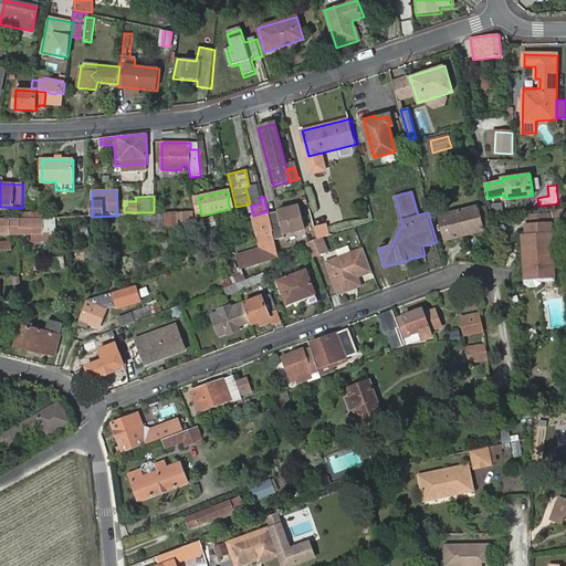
[(299,206),(269,215),(273,231),(272,232),(274,238),(304,229),(299,206)]
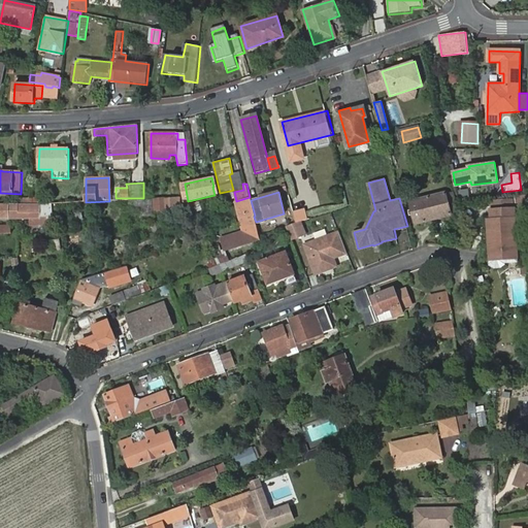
[(410,202),(413,209),(409,210),(411,217),(414,216),(416,224),(459,212),(454,194),(447,195),(446,193),(410,202)]
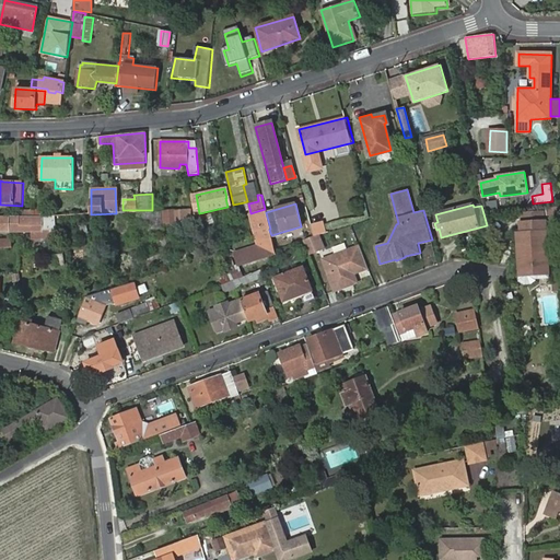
[(558,207),(547,206),(546,216),(558,217),(558,207)]
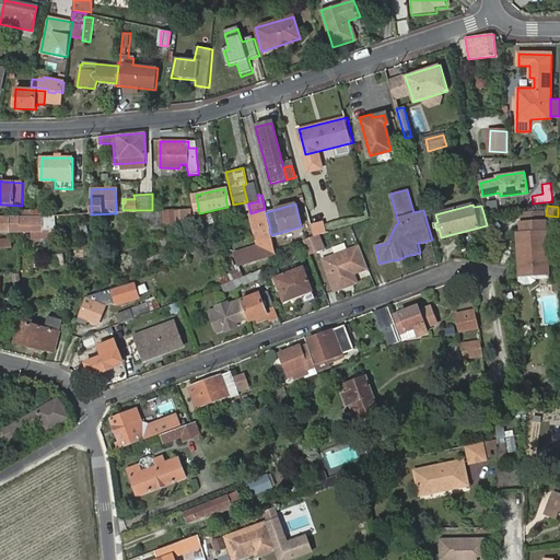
[(174,220),(172,208),(161,211),(162,223),(174,220)]
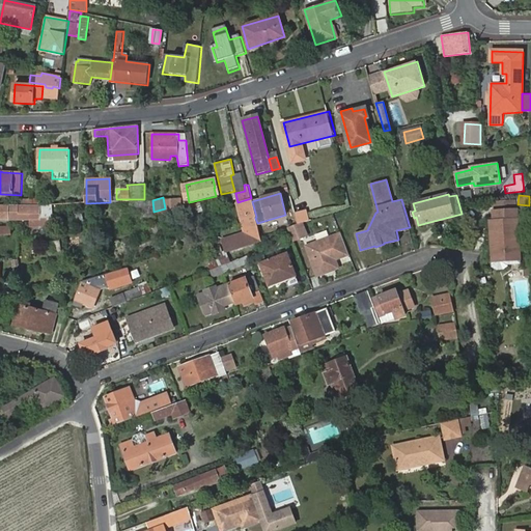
[(226,251),(261,241),(260,236),(257,223),(255,218),(256,217),(252,201),(251,198),(238,202),(245,233),(223,241),(226,251)]
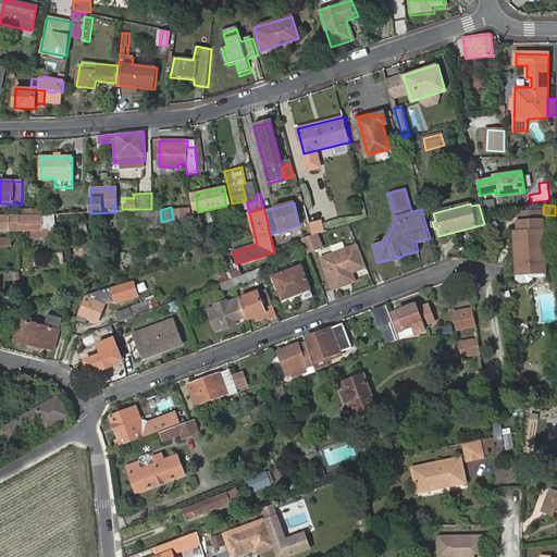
[(160,210),(140,211),(140,220),(148,220),(148,224),(152,224),(152,227),(161,227),(161,222),(160,210)]
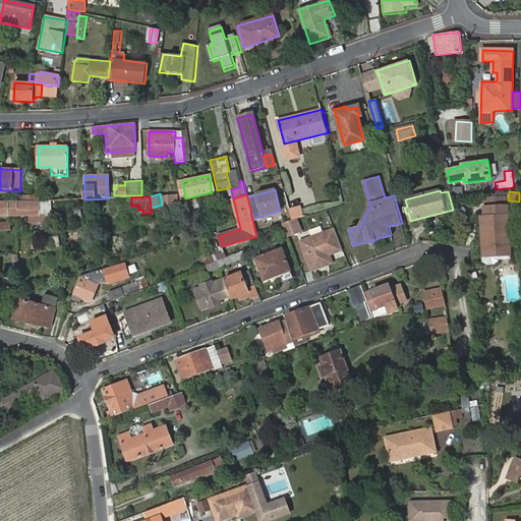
[(189,200),(192,210),(200,207),(197,198),(189,200)]
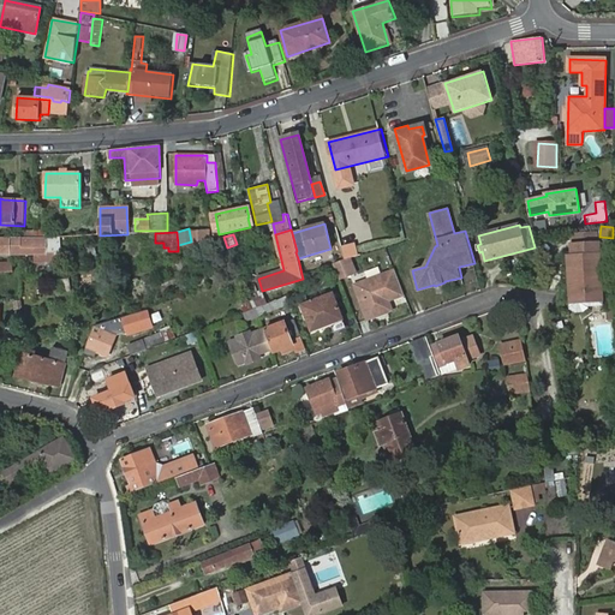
[(25,237),(0,236),(0,255),(35,256),(47,255),(47,263),(63,262),(60,237),(37,237),(25,237)]
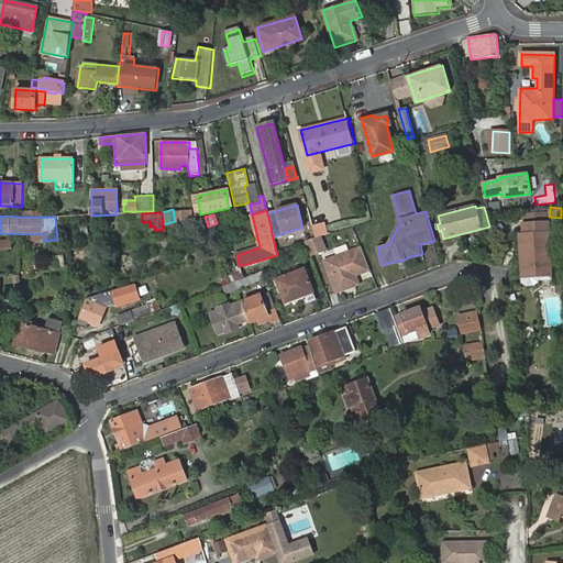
[(523,223),(525,232),(527,262),(521,263),(522,277),(552,275),(550,231),(548,232),(548,221),(523,223)]
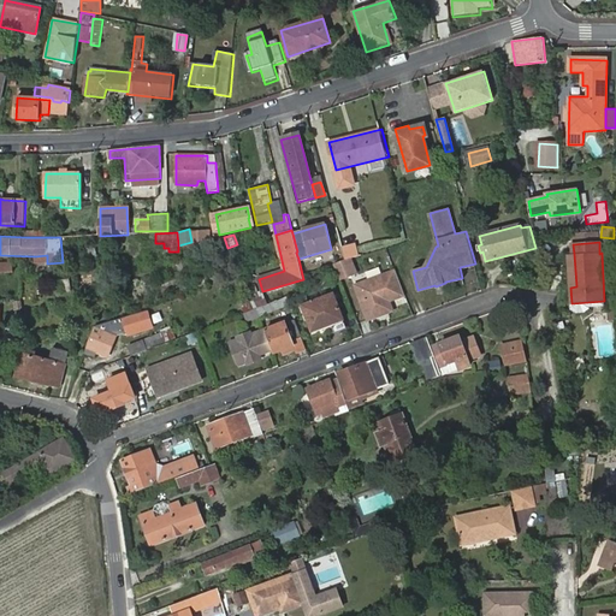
[(351,259),(335,264),(341,278),(356,272),(351,259)]
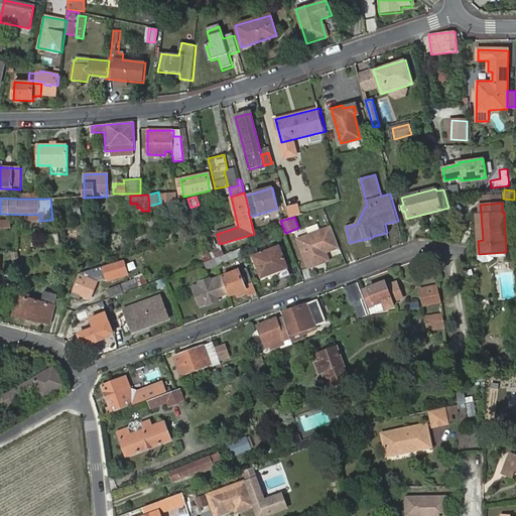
[(0,220),(0,228),(11,228),(11,221),(0,220)]
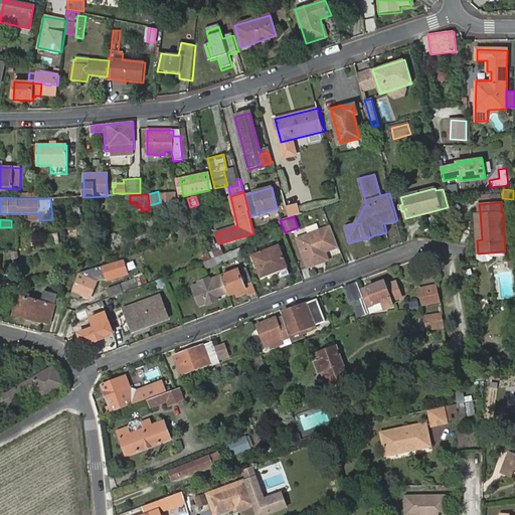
[(325,251),(339,246),(331,226),(298,238),(309,268),(322,263),(319,253),(325,251)]
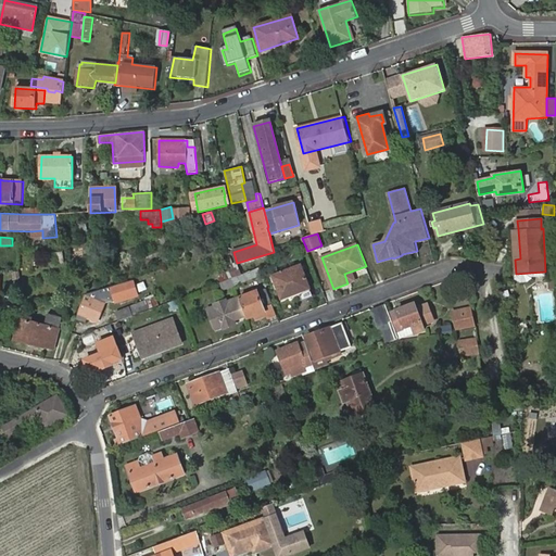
[(426,258),(433,253),(427,244),(419,251),(426,258)]
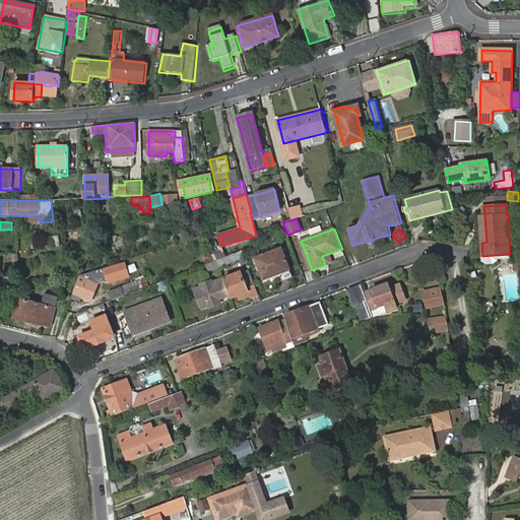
[(49,235),(51,248),(60,246),(58,233),(49,235)]
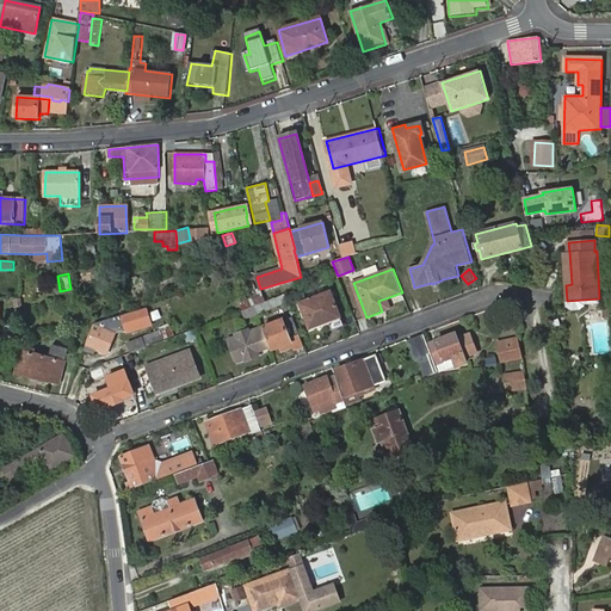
[(252,295),(255,306),(265,302),(260,289),(251,292),(252,295)]
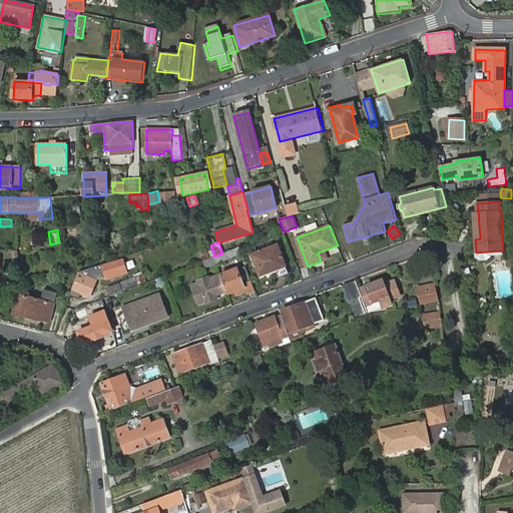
[(253,255),(261,276),(286,266),(278,245),(253,255)]
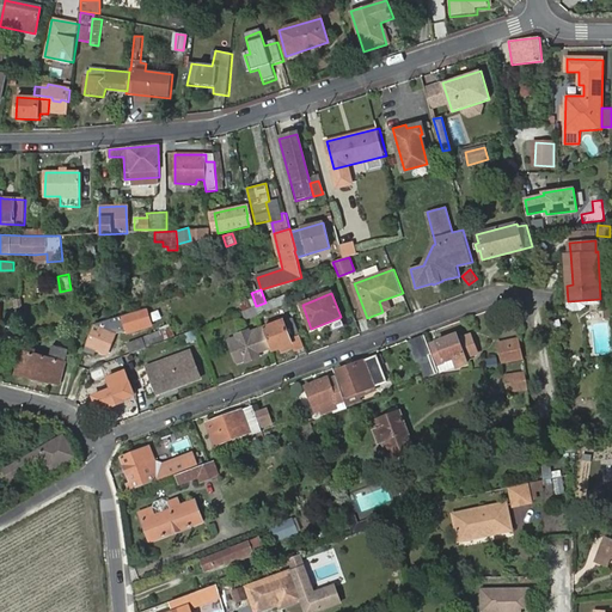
[(243,311),(256,306),(252,295),(239,301),(243,311)]
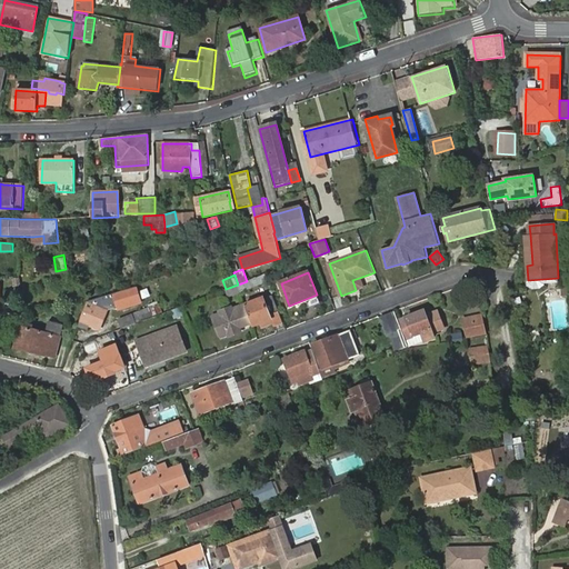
[(240,291),(268,281),(265,275),(247,281),(238,285),(240,291)]
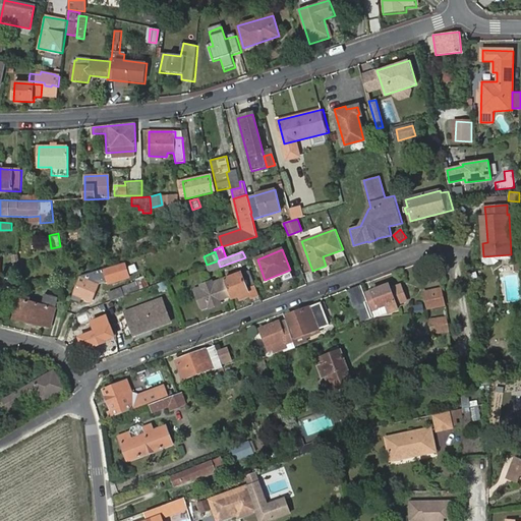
[(333,264),(329,254),(323,256),(326,266),(333,264)]
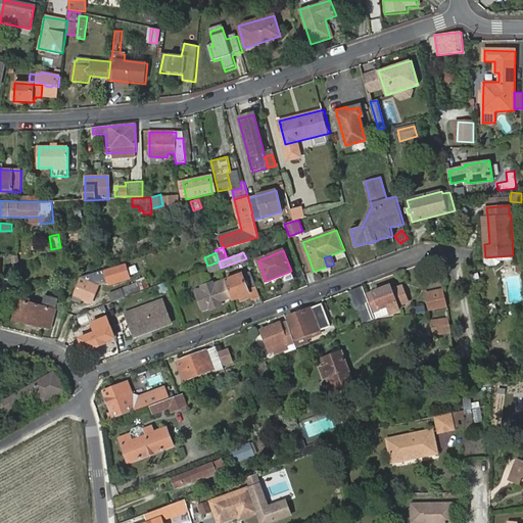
[(209,272),(221,268),(219,262),(207,266),(209,272)]
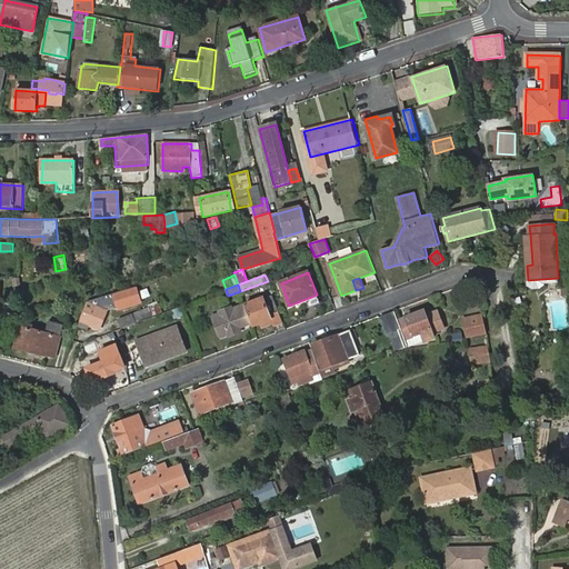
[(120,307),(116,292),(88,300),(78,327),(89,330),(90,327),(100,331),(108,310),(120,307)]
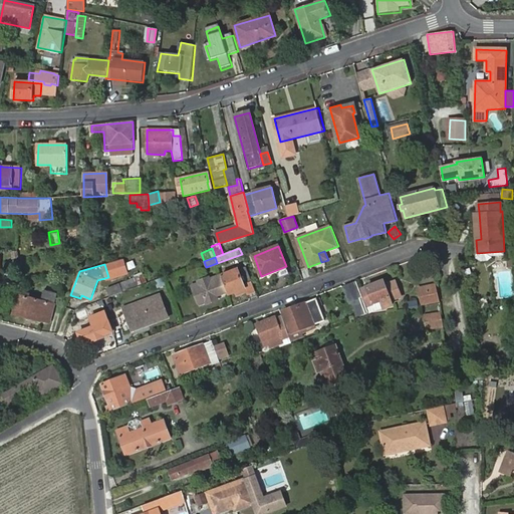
[(228,292),(229,296),(235,294),(246,289),(244,284),(238,268),(221,274),(228,292)]
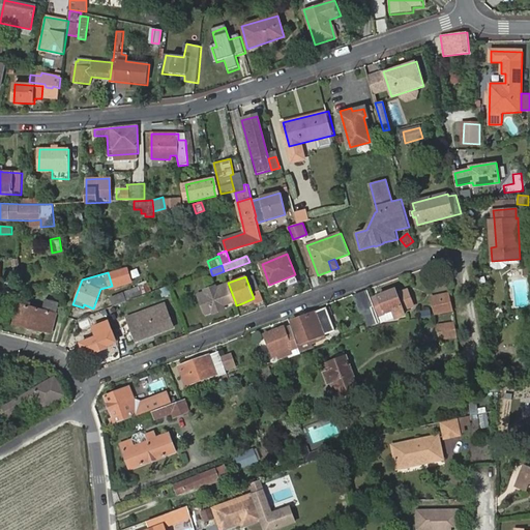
[(139,287),(110,297),(113,305),(151,290),(147,281),(138,284),(139,287)]
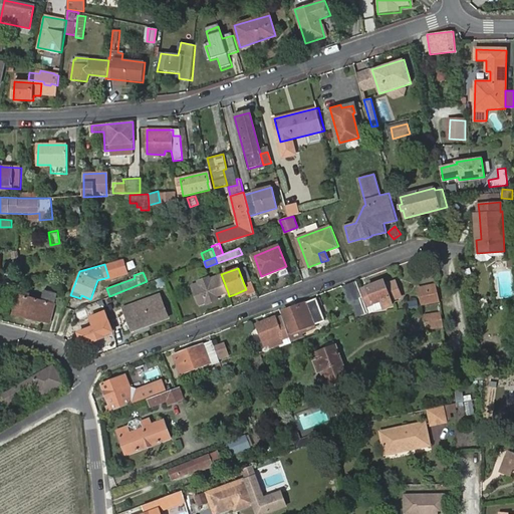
[(218,296),(228,292),(221,274),(211,278),(211,277),(197,282),(198,284),(191,286),(199,307),(220,300),(218,296)]
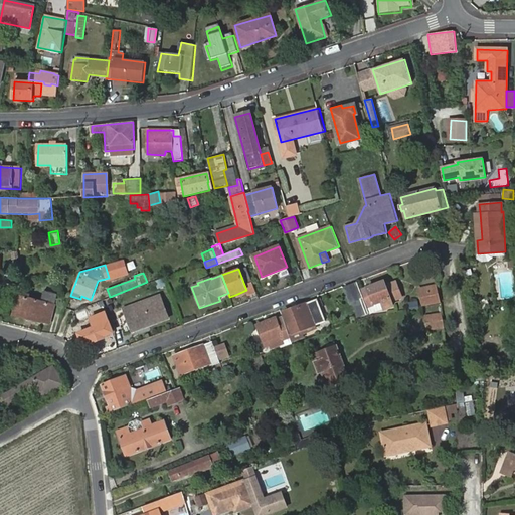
[(237,301),(256,294),(253,284),(252,282),(244,285),(246,290),(235,295),(237,301)]
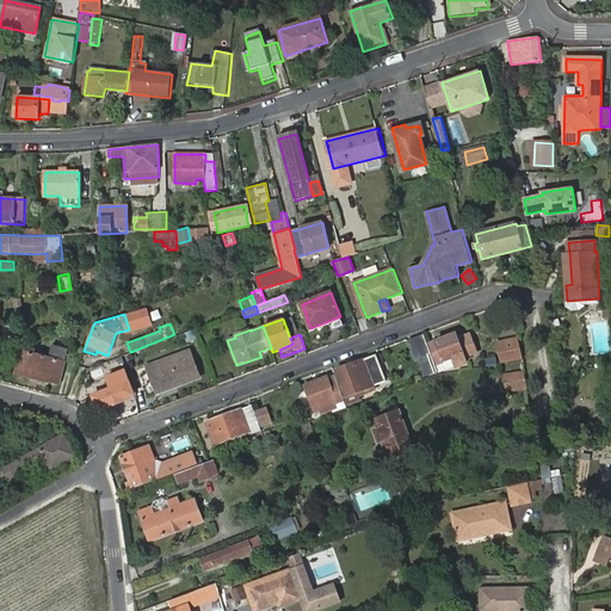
[(458,340),(457,334),(429,345),(436,364),(454,358),(457,366),(467,362),(466,358),(477,353),(470,335),(458,340)]
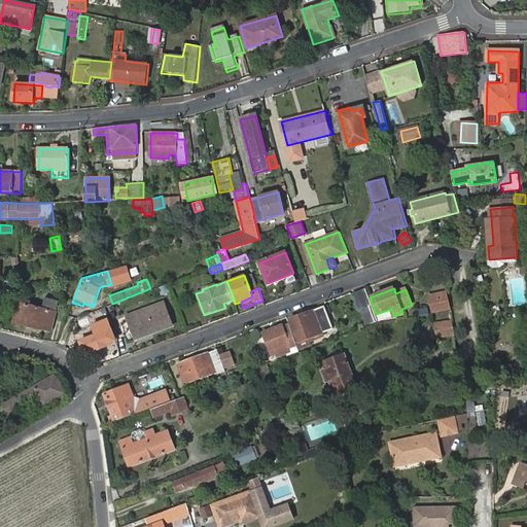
[(362,310),(365,319),(363,320),(365,325),(372,323),(371,322),(376,320),(364,290),(353,295),(359,311),(362,310)]
